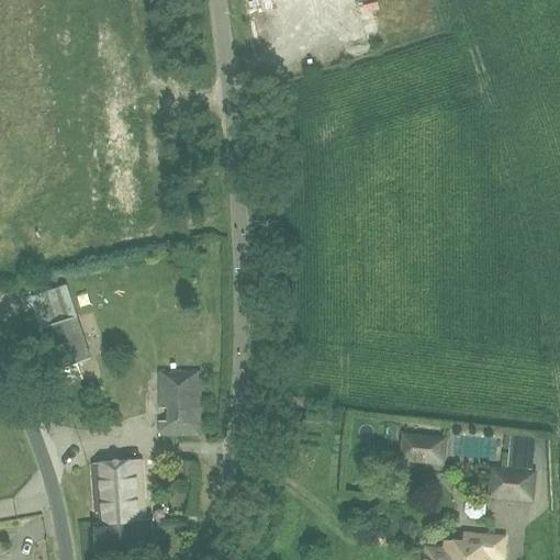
[(80,378),(76,362),(90,357),(66,284),(30,297),(54,369),(55,369),(59,384),(80,378)]
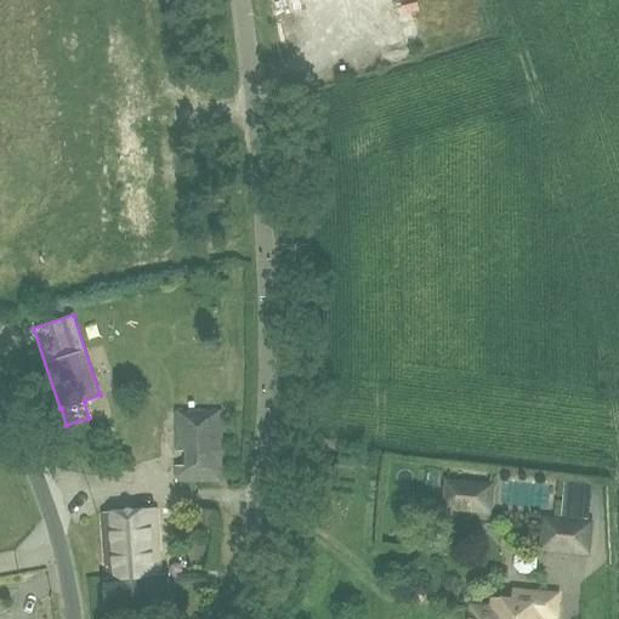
[(147,401),(146,414),(164,416),(165,402),(147,401)]
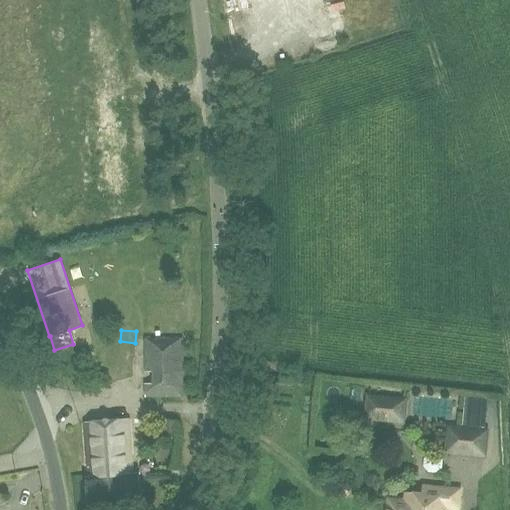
[(181,371),(181,337),(143,337),(143,371),(151,371),(151,383),(143,383),(143,396),(180,396),(180,371),(181,371)]
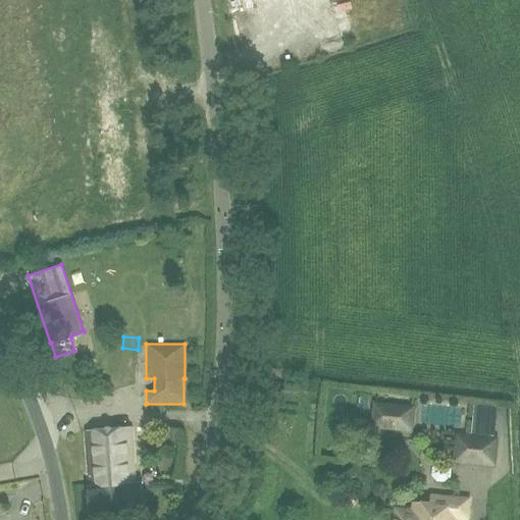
[(134,376),(133,365),(114,366),(114,377),(134,376)]
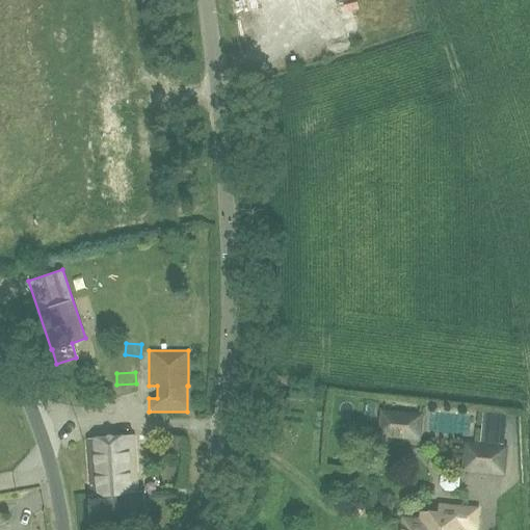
[(416,439),(419,416),(381,411),(378,433),(416,439)]
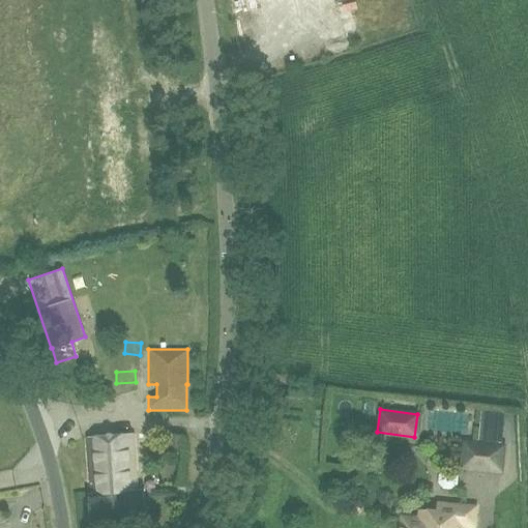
[(135,490),(130,433),(85,436),(90,494),(88,494),(90,522),(145,518),(142,490),(135,490)]
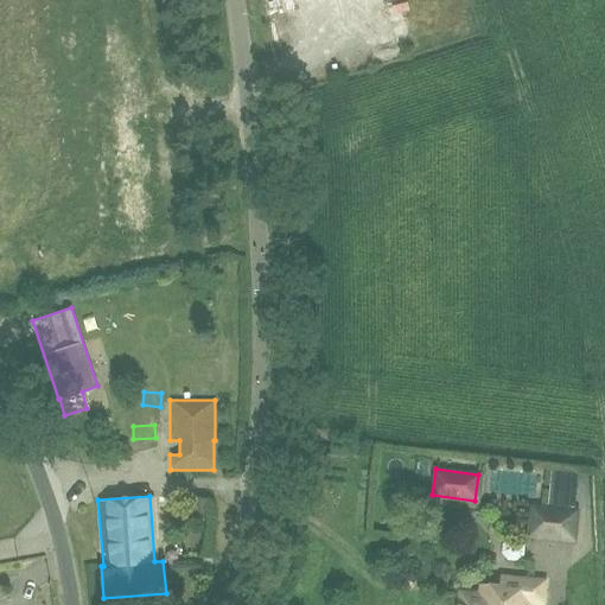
[(572,539),(574,511),(530,507),(528,534),(572,539)]
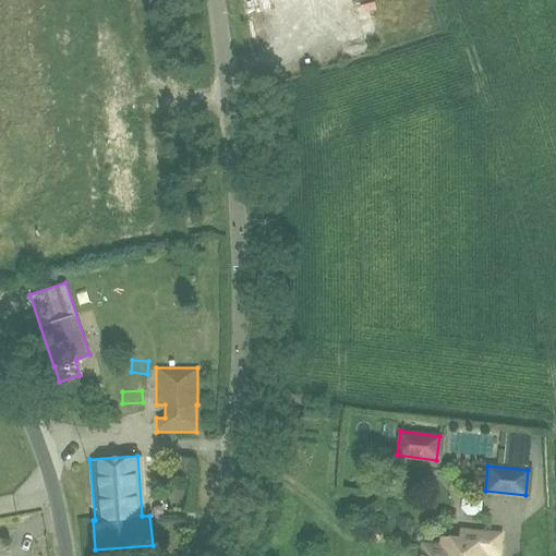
[(495,552),(497,534),(460,531),(459,540),(442,538),(440,551),(420,547),(419,555),(483,555),(484,551),(495,552)]
